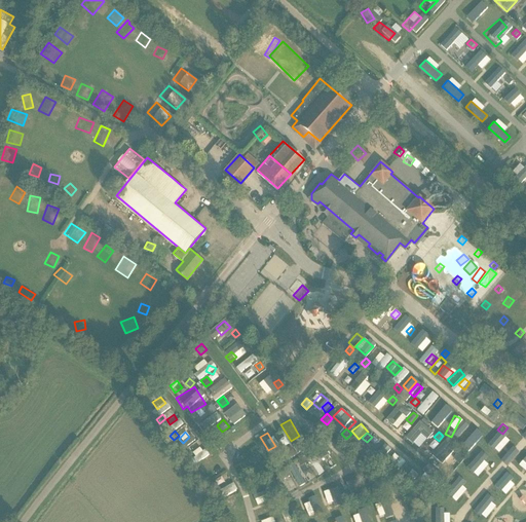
[(311,434),(307,439),(312,443),(316,439),(311,434)]
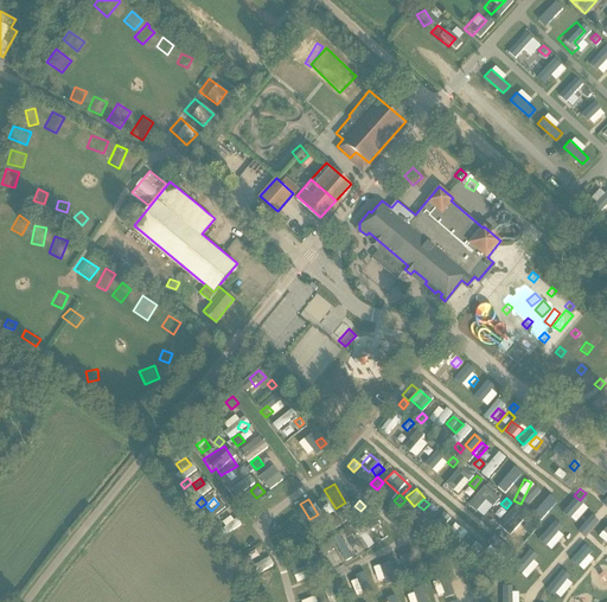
[(530,503),(525,507),(530,512),(535,507),(530,503)]
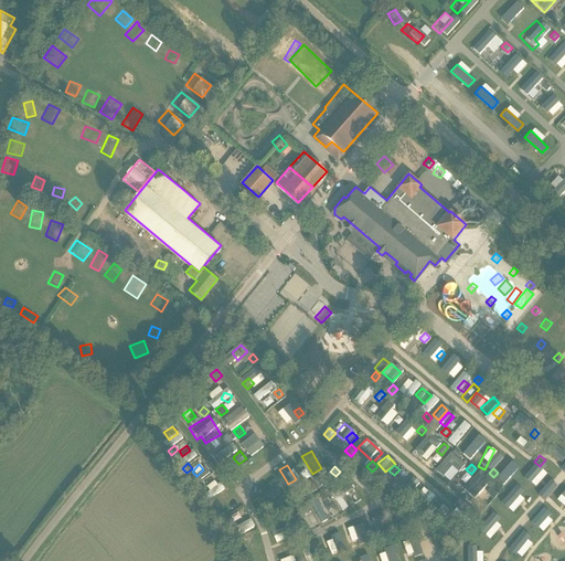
[(311,477),(305,480),(310,490),(317,487),(311,477)]
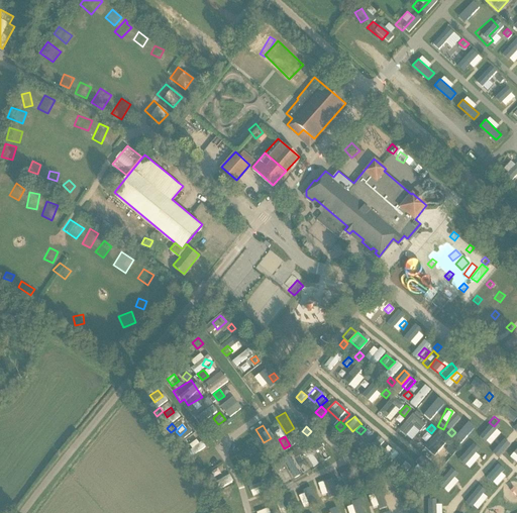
[(360,436),(355,441),(360,446),(366,441),(360,436)]
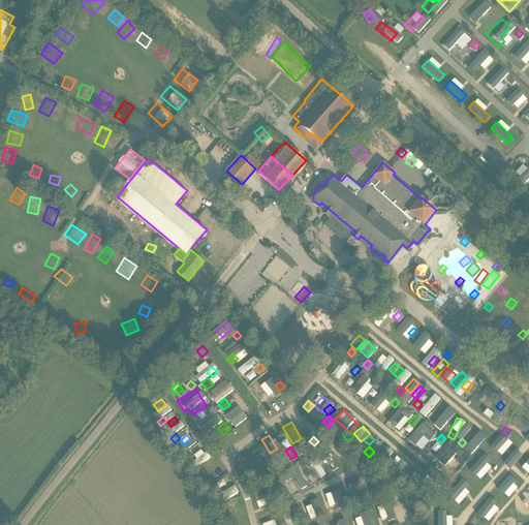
[(418,453),(424,456),(428,450),(422,446),(418,453)]
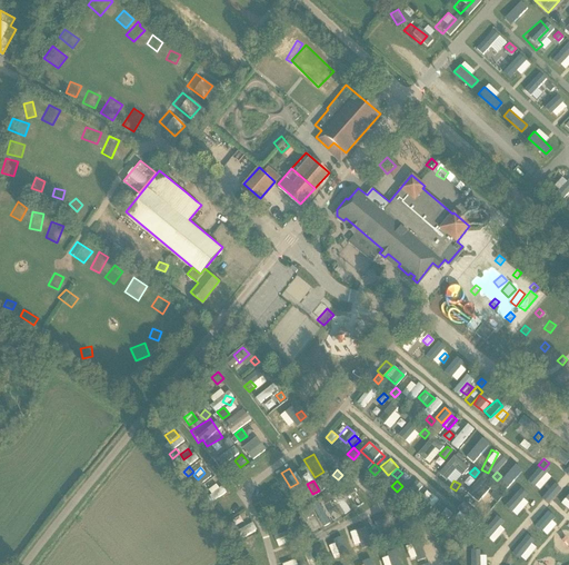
[(350,483),(342,487),(347,494),(355,489),(350,483)]
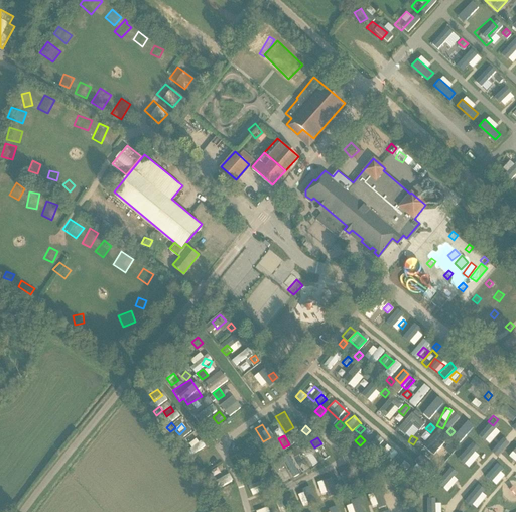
[(184,438),(179,443),(183,449),(189,443),(184,438)]
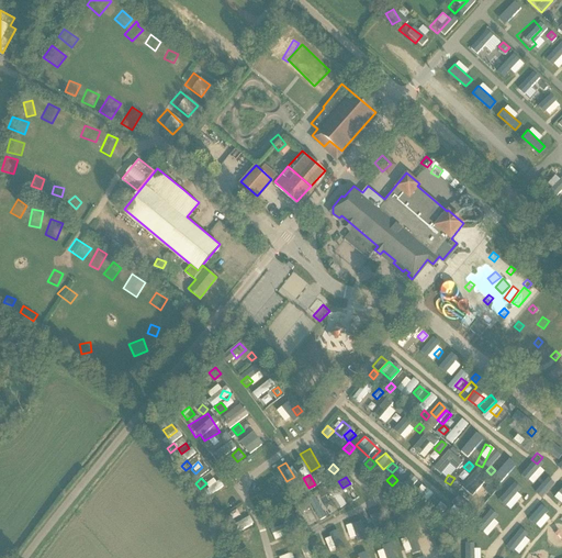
[(482,491),(489,484),(482,478),(475,486),(482,491)]
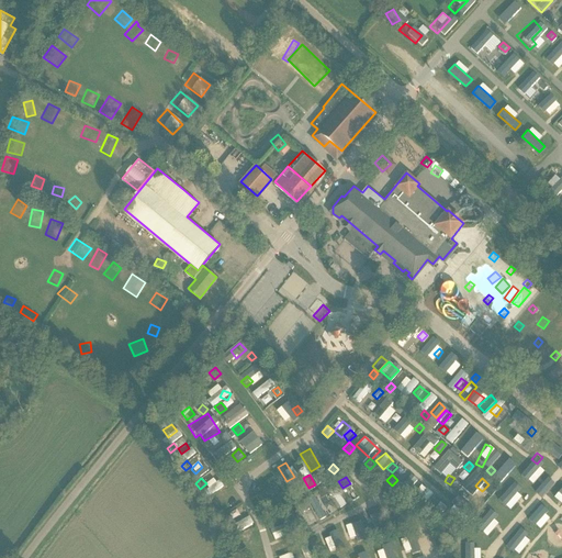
[(510,499),(518,491),(505,479),(498,486),(510,499)]
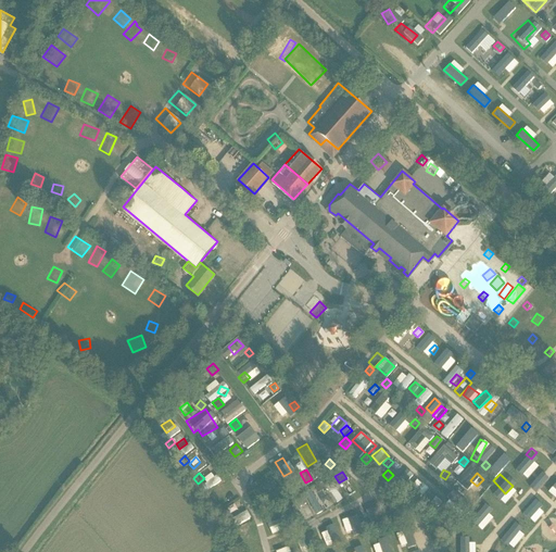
[(485,477),(480,484),(484,488),(491,481),(485,477)]
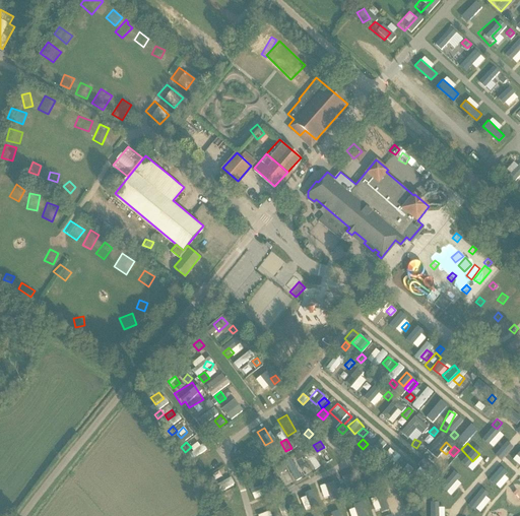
[(239,469),(246,464),(237,451),(230,456),(239,469)]
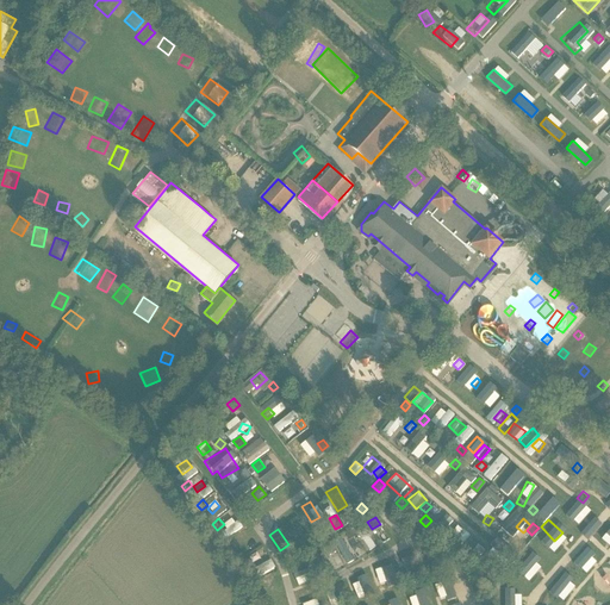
[(446,532),(440,538),(444,543),(450,537),(446,532)]
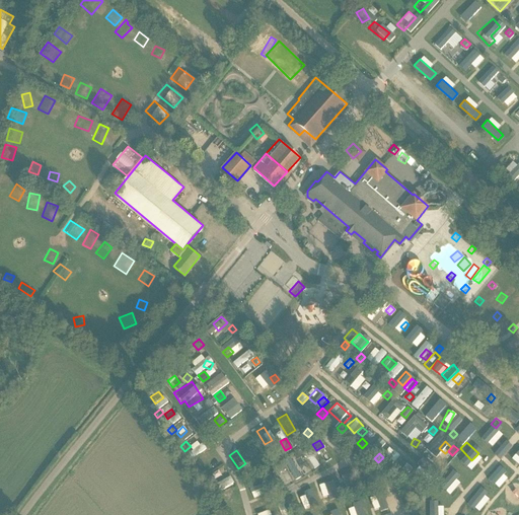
[(303,471),(298,460),(297,460),(294,454),(280,460),(288,477),(303,471)]
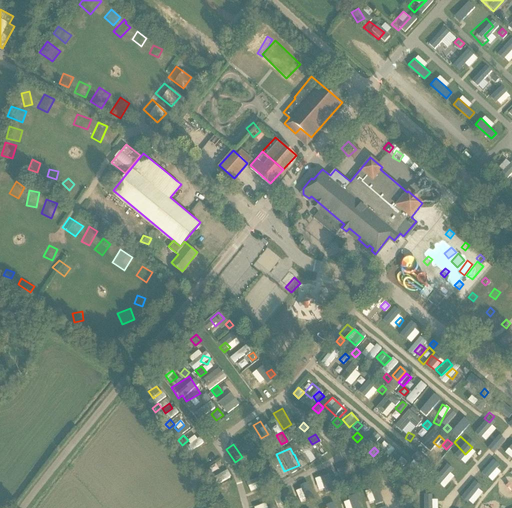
[(457,448),(453,453),(457,457),(462,452),(457,448)]
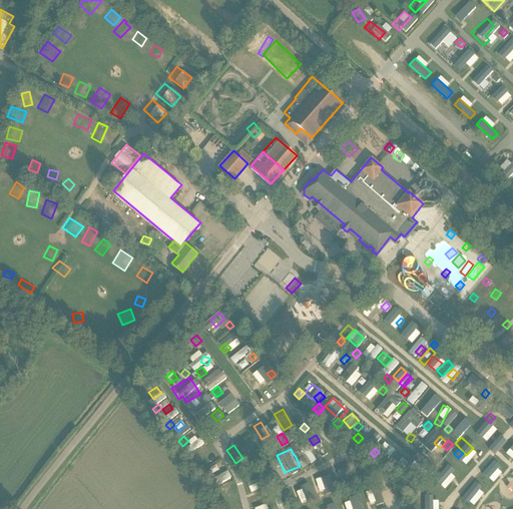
[(192,452),(188,456),(192,461),(197,457),(192,452)]
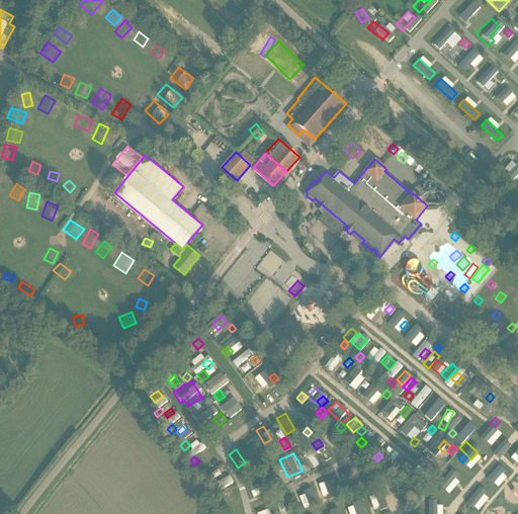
[(399,459),(395,464),(400,468),(404,462),(399,459)]
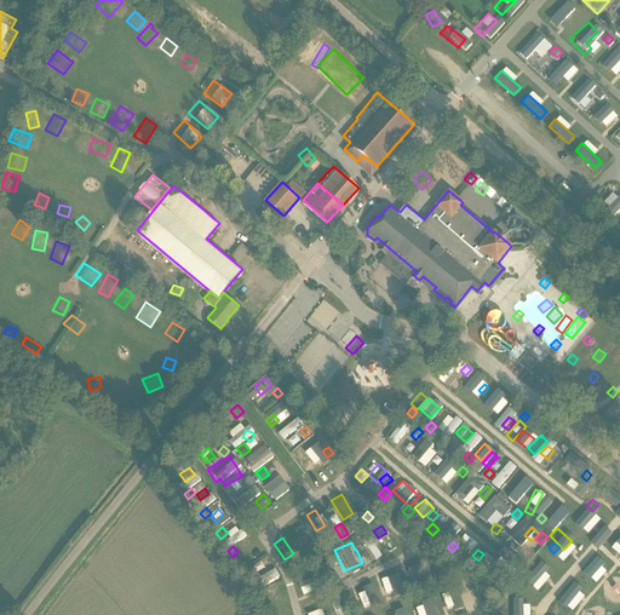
[(533,558),(526,565),(539,579),(546,572),(533,558)]
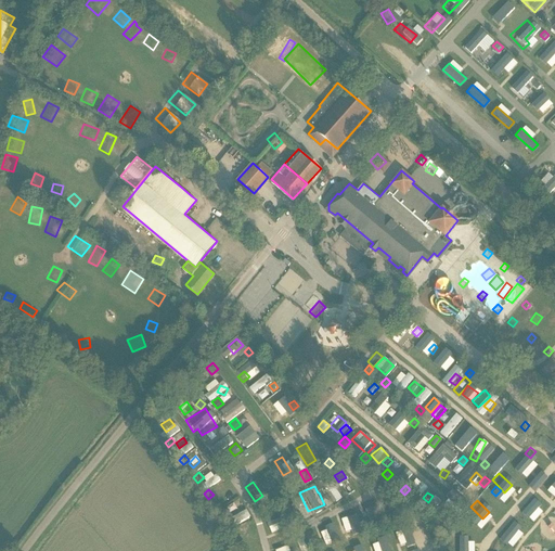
[(226,504),(220,509),(224,516),(231,513),(226,504)]
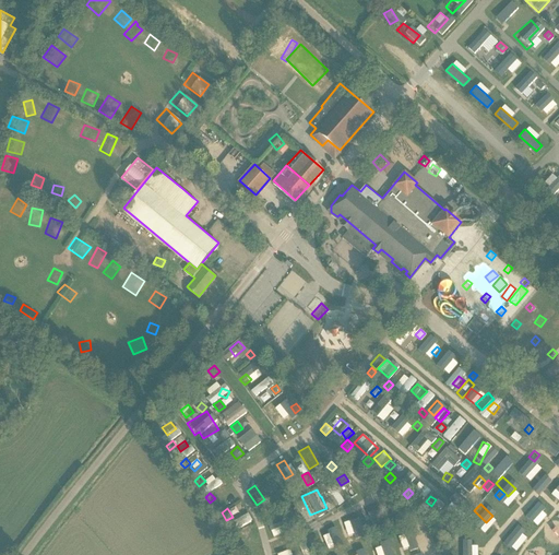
[(441,515),(436,520),(441,524),(445,520),(441,515)]
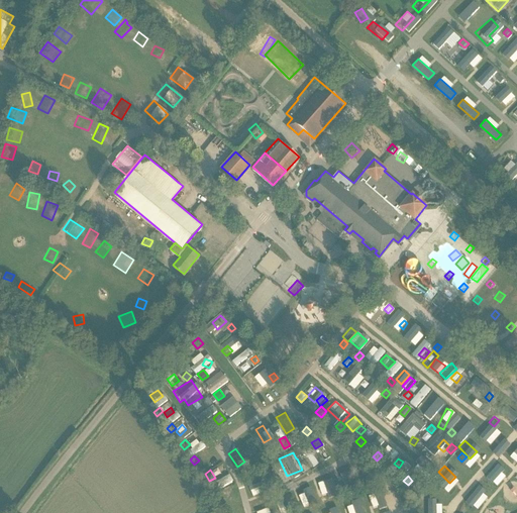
[(304,485),(296,486),(297,498),(305,497),(304,485)]
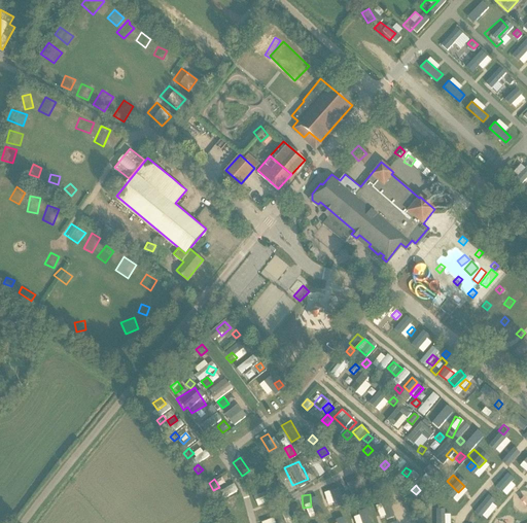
[(384,497),(378,499),(380,506),(386,503),(384,497)]
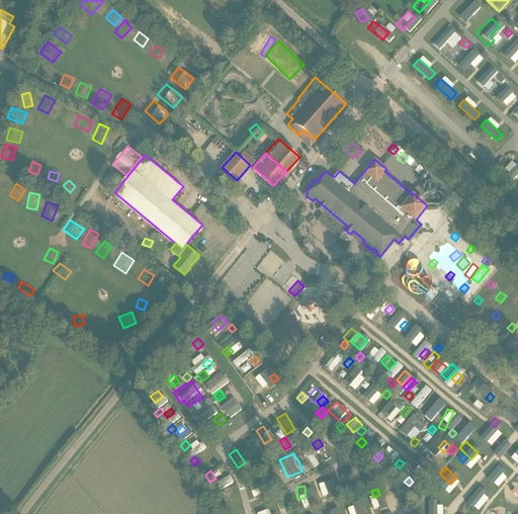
[(222,491),(216,494),(219,501),(225,498),(222,491)]
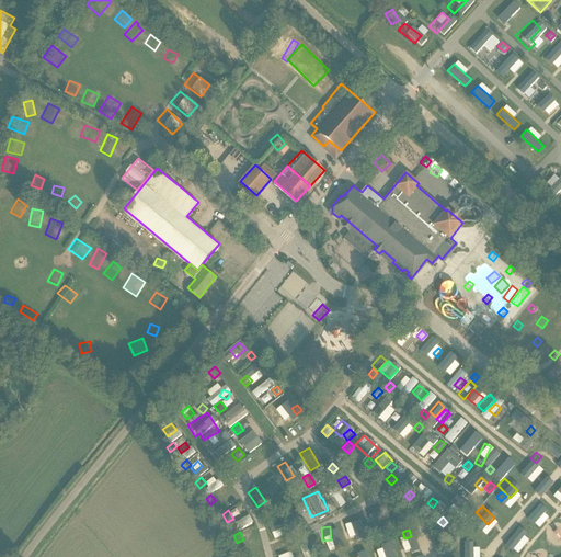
[(304,536),(307,544),(316,540),(312,533),(304,536)]
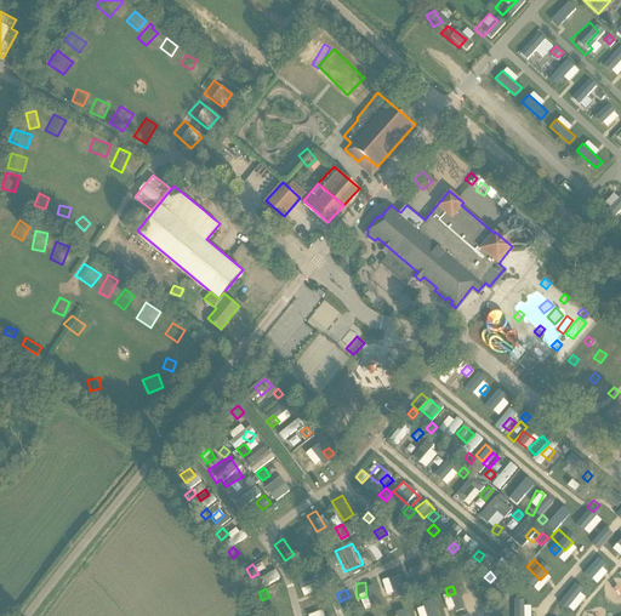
[(389,592),(382,594),(386,603),(392,600),(389,592)]
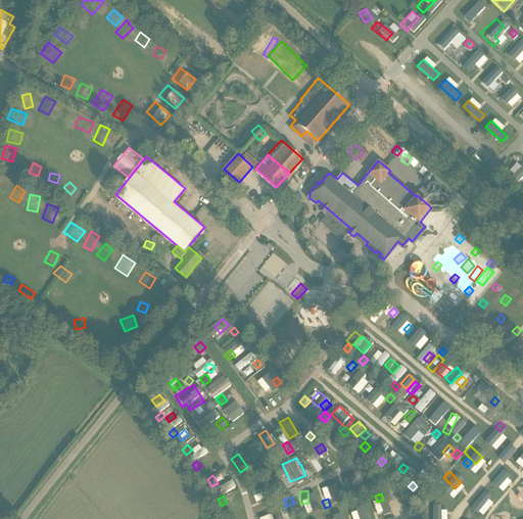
[(522,518),(522,514),(519,506),(507,513),(510,518),(522,518)]
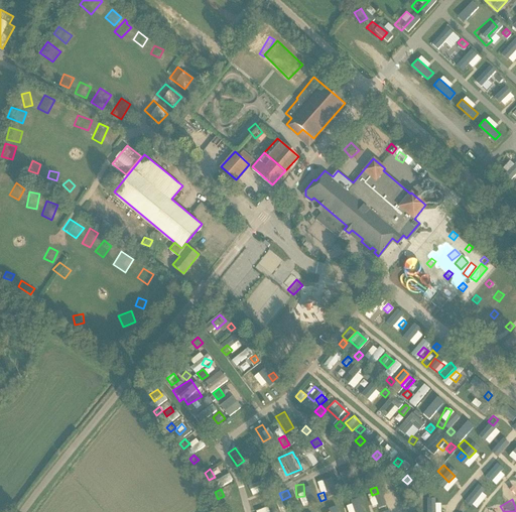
[(340,501),(333,503),(335,509),(342,507),(340,501)]
